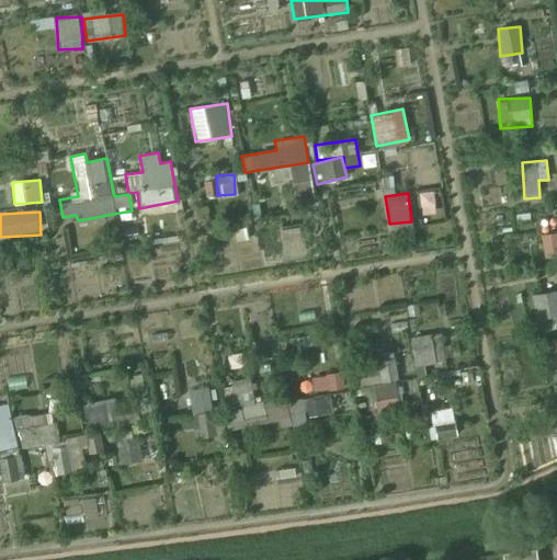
[(544,258),(556,256),(556,231),(541,233),(544,258)]
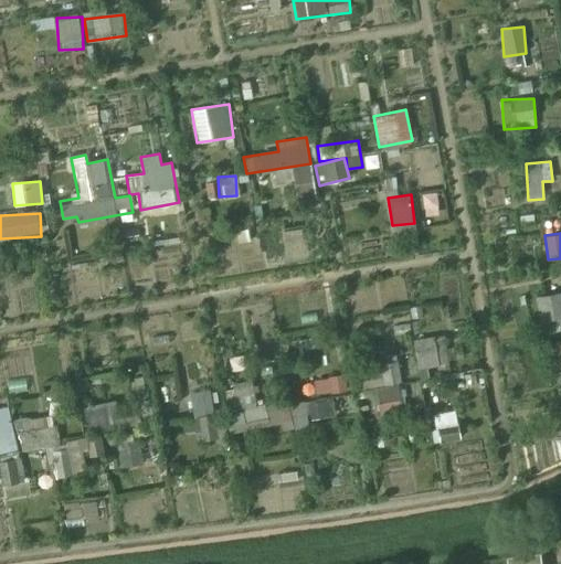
[(537,330),(560,328),(560,294),(535,296),(537,330)]
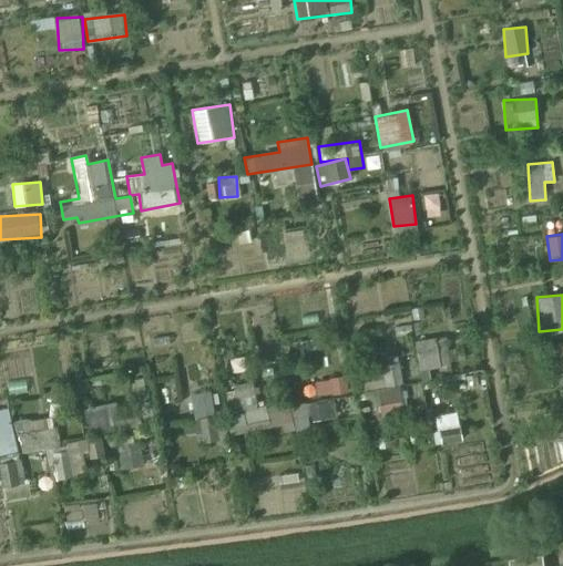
[(436,338),(440,366),(449,364),(444,337),(436,338)]
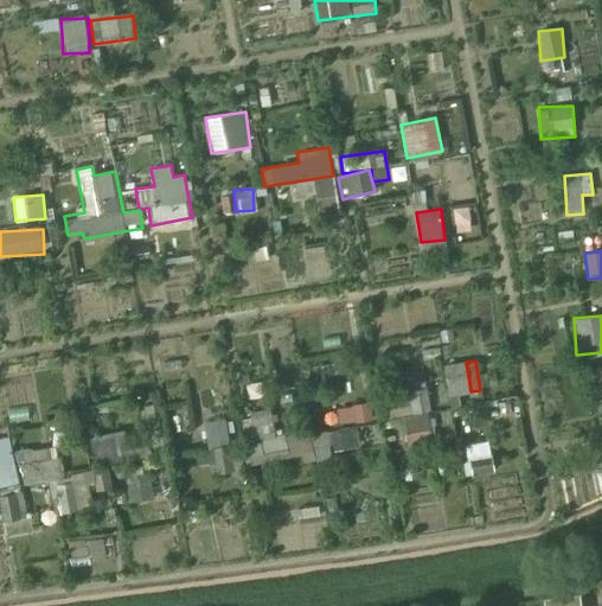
[(446,396),(468,394),(465,362),(442,365),(446,396)]
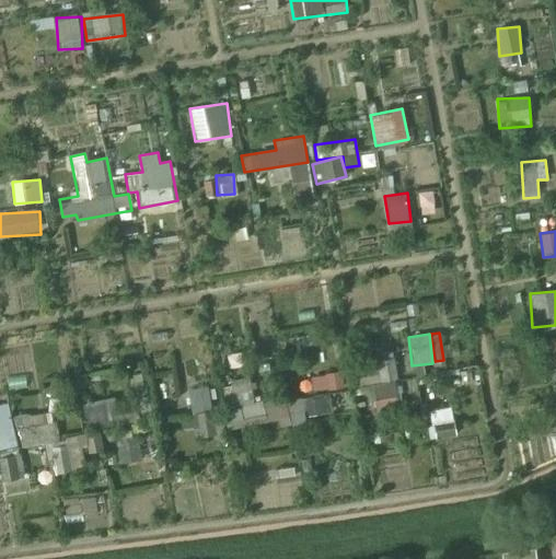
[(370,354),(372,381),(395,379),(393,352),(370,354)]
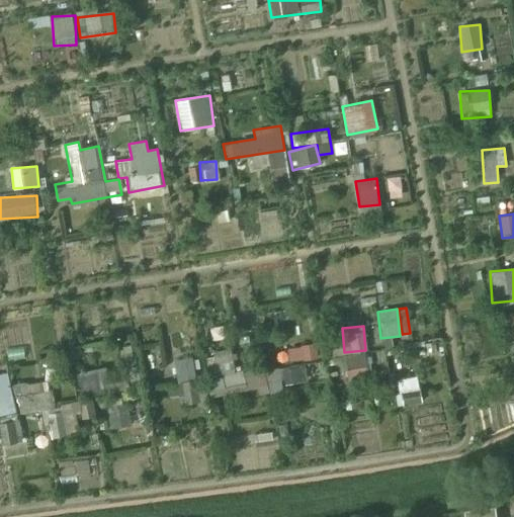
[(216,369),(231,369),(230,352),(215,353),(216,369)]
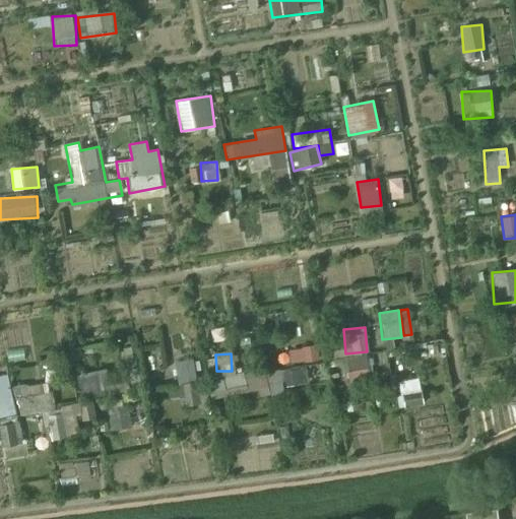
[(177,361),(178,381),(195,380),(194,360),(177,361)]
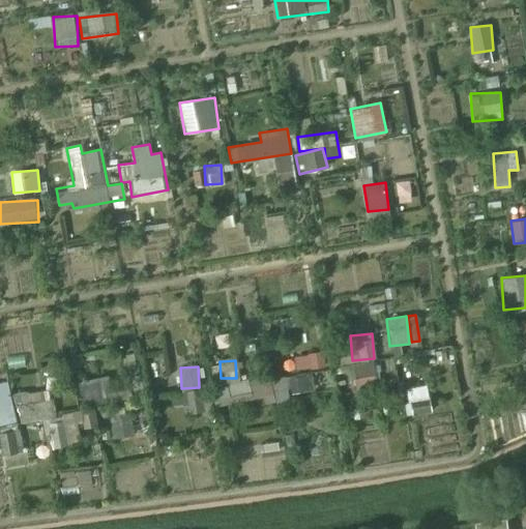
[(78,382),(82,405),(109,400),(104,377),(78,382)]
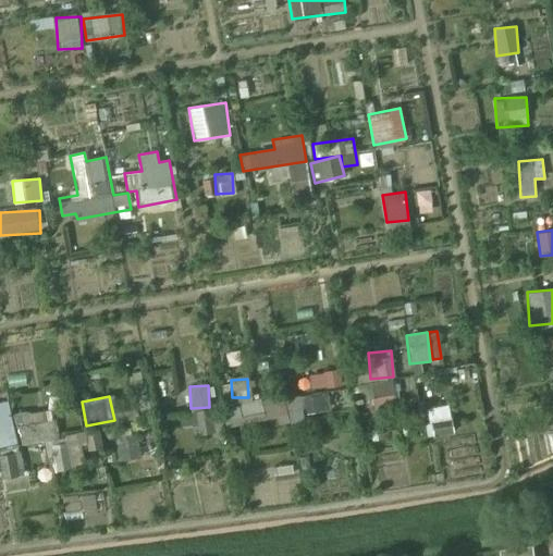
[(328,396),(267,399),(268,417),(329,414),(328,396)]
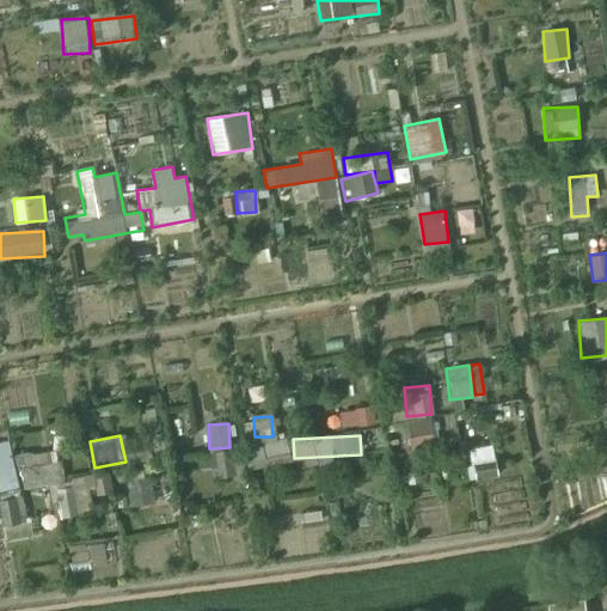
[(0,489),(17,487),(11,441),(0,443),(0,489)]
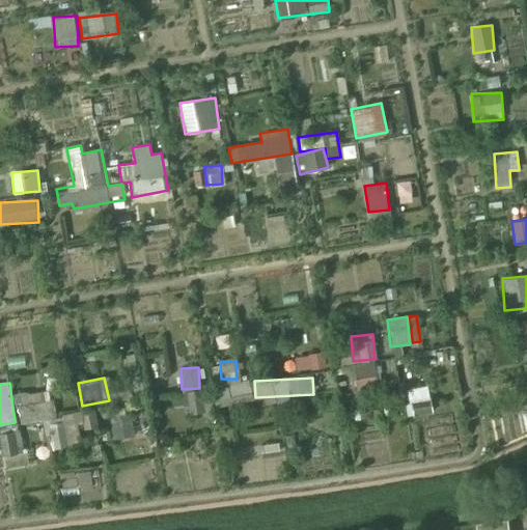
[(48,387),(12,395),(20,425),(55,418),(48,387)]
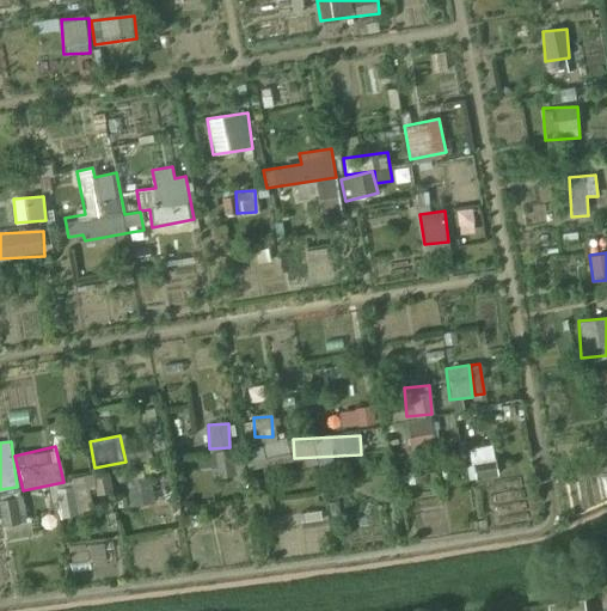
[(471,448),(474,477),(496,475),(494,446),(471,448)]
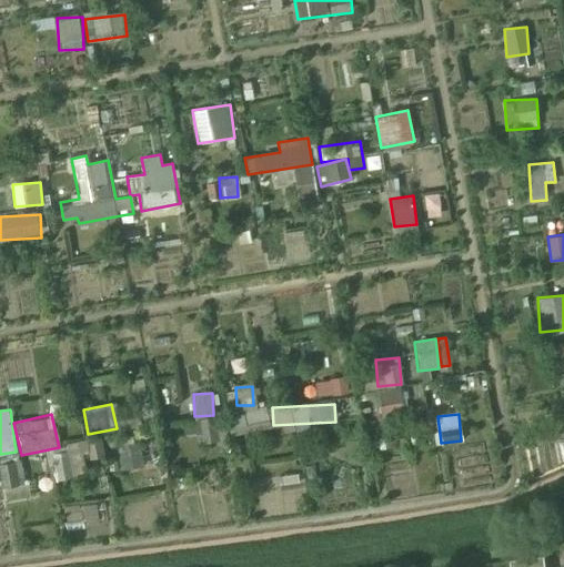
[(99,436),(64,443),(66,452),(52,454),(58,479),(84,475),(82,464),(103,459),(99,436)]
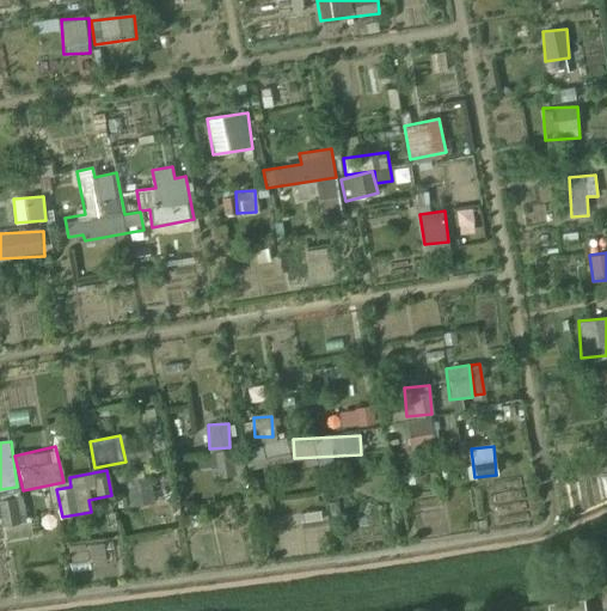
[(128,501),(149,501),(149,482),(128,482),(128,501)]
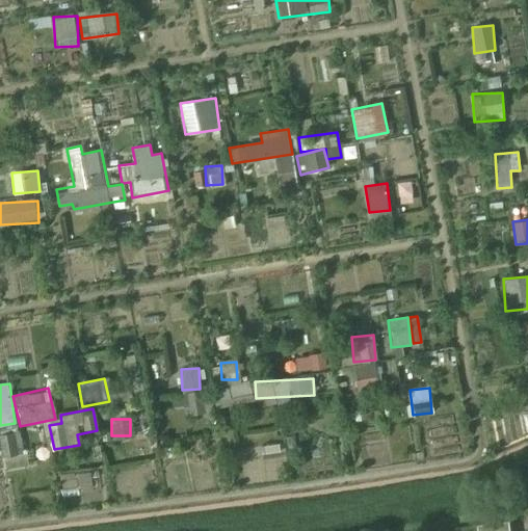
[(20,431),(0,435),(0,446),(2,457),(23,454),(20,431)]
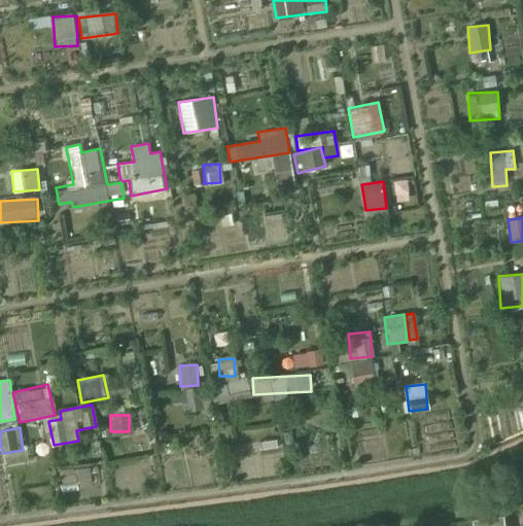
[(498,525),(497,517),(467,522),(467,525),(498,525)]
